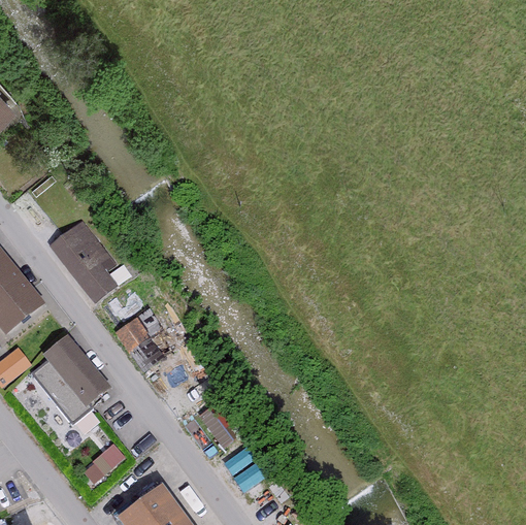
[(0,130),(23,107),(0,86),(0,130)]
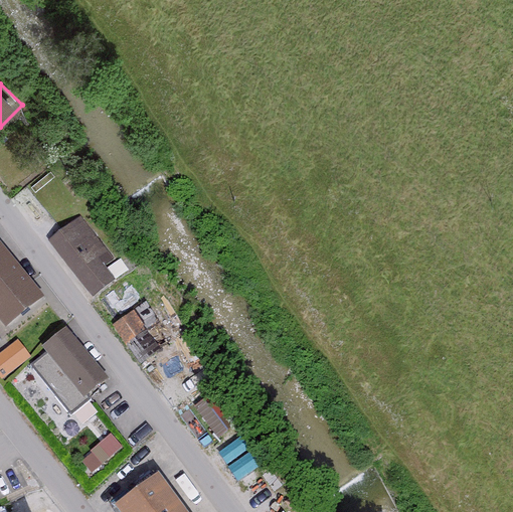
[(114,262),(79,217),(51,238),(95,297),(116,281),(106,267),(114,262)]
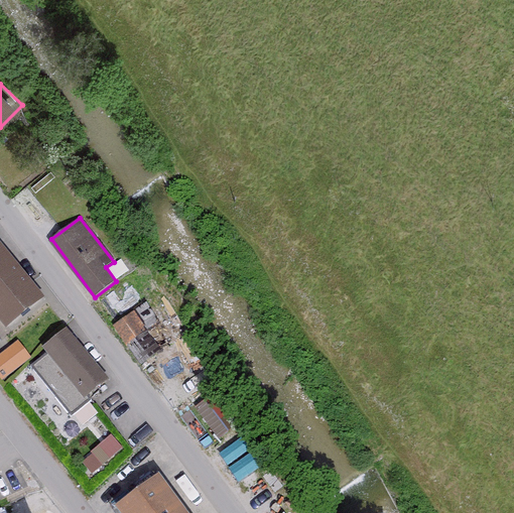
[(45,295),(0,237),(0,313),(8,325),(45,295)]
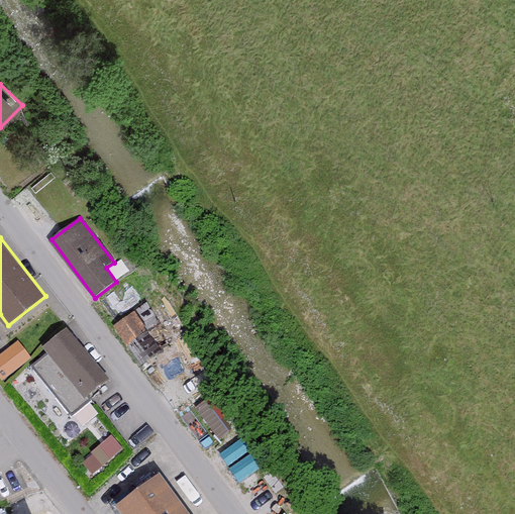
[(179,346),(151,304),(117,326),(144,368),(179,346)]
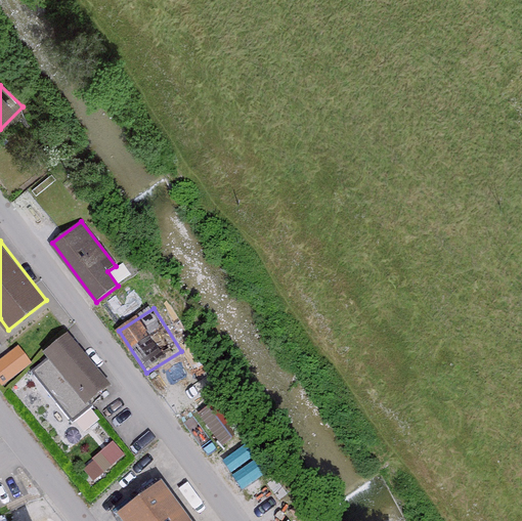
[(111,384),(68,332),(42,352),(46,357),(31,370),(70,417),(111,384)]
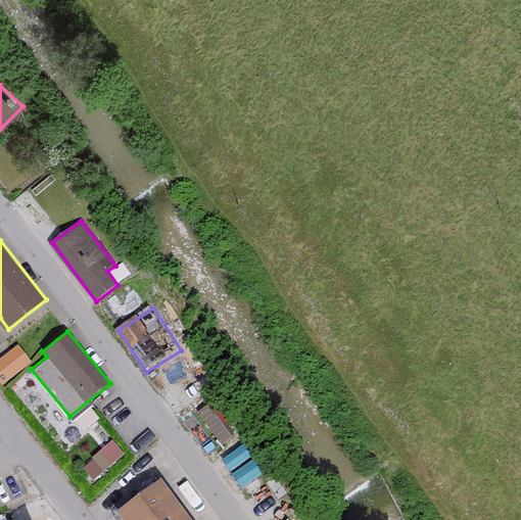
[(0,379),(3,383),(32,363),(18,344),(0,358),(0,379)]
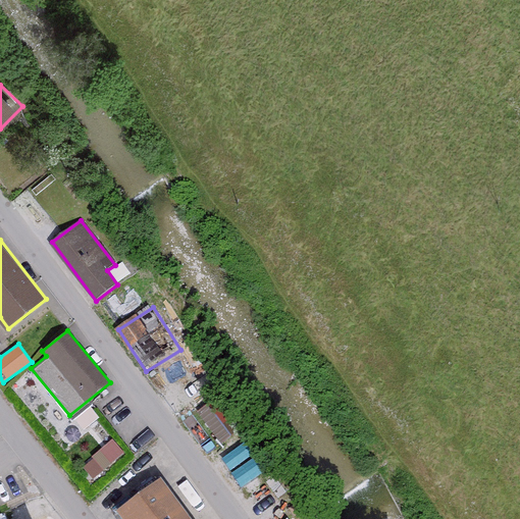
[(220,398),(200,411),(219,442),(240,428),(220,398)]
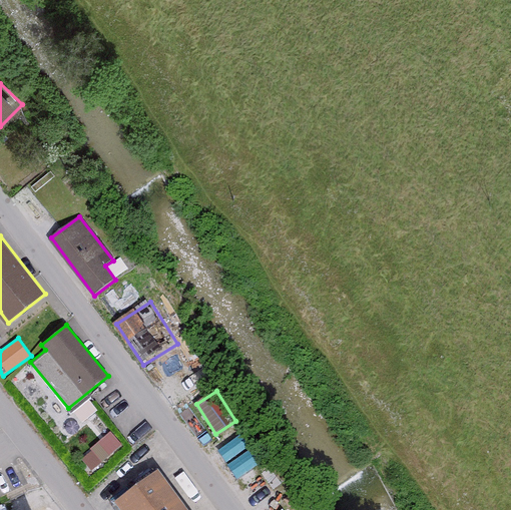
[(91,449),(102,461),(119,446),(108,433),(91,449)]
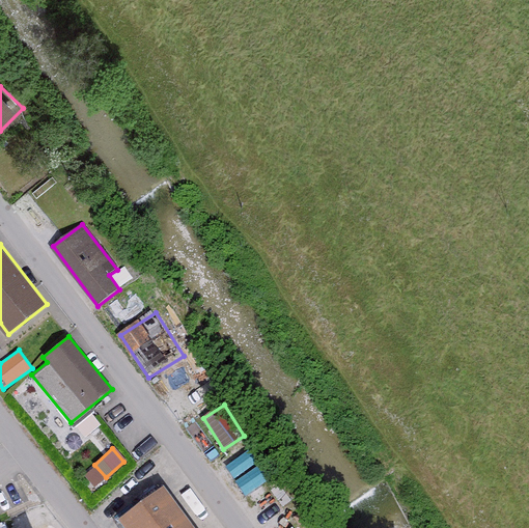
[(197,527),(170,490),(124,523),(127,527),(197,527)]
